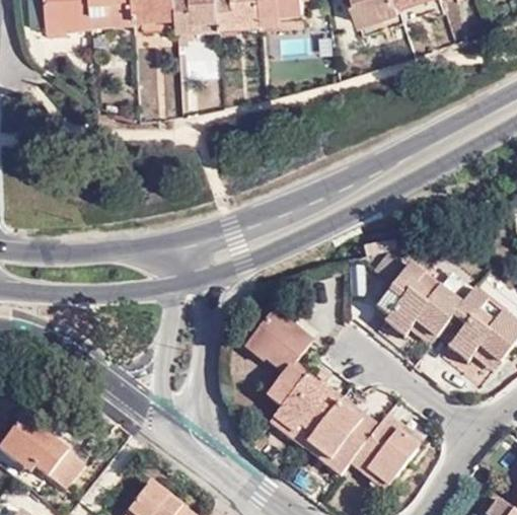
[(68,24),(91,23),(89,0),(45,0),(47,25),(68,24)]
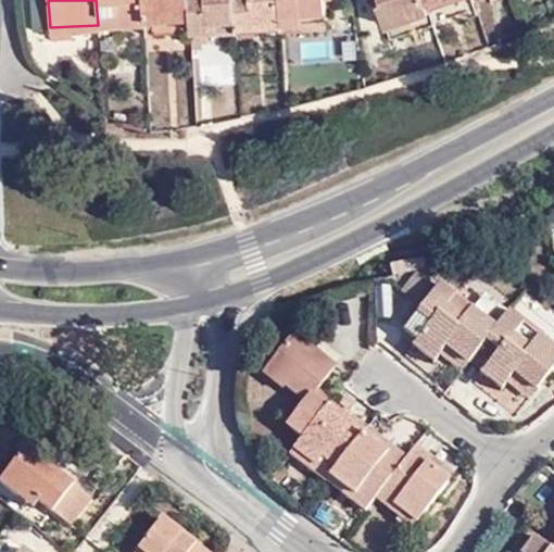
[(145,16),(143,0),(96,0),(98,25),(145,22),(145,16)]
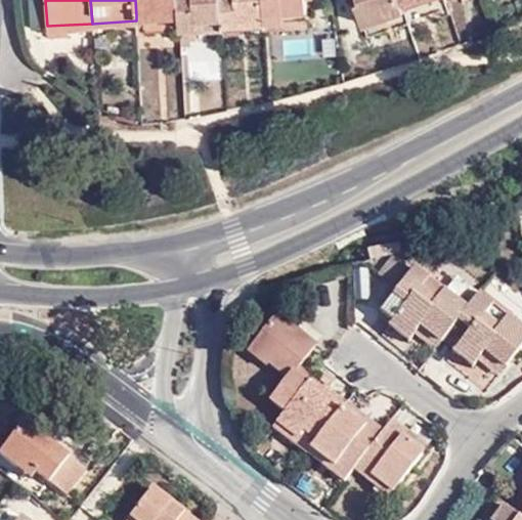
[(135,0),(136,15),(142,15),(178,13),(177,0),(135,0)]
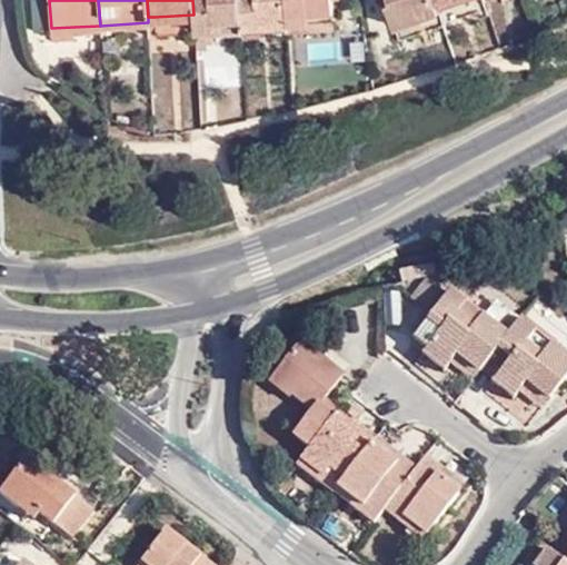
[(192,0),(194,15),(196,29),(212,28),(211,17),(240,16),(238,0),(192,0)]
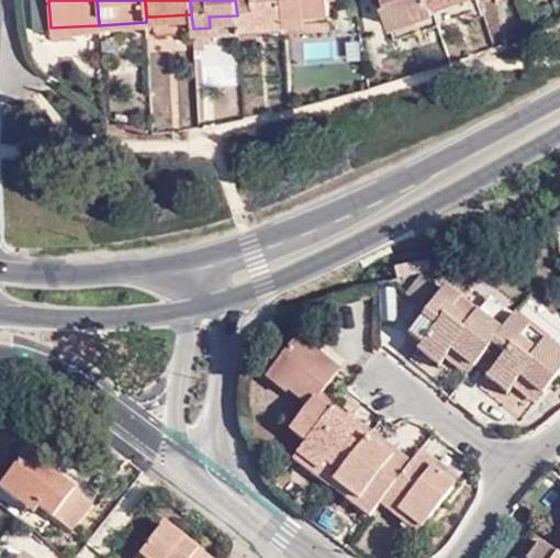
[(235,0),(237,15),(283,13),(281,0),(235,0)]
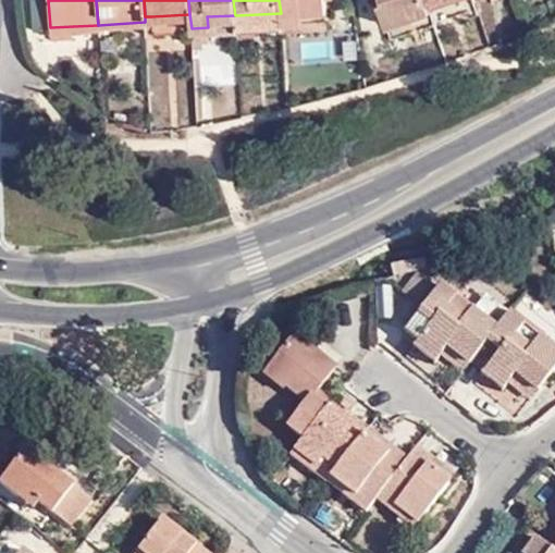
[(279,0),(281,13),(281,20),(301,17),(301,10),(327,8),(325,0),(279,0)]
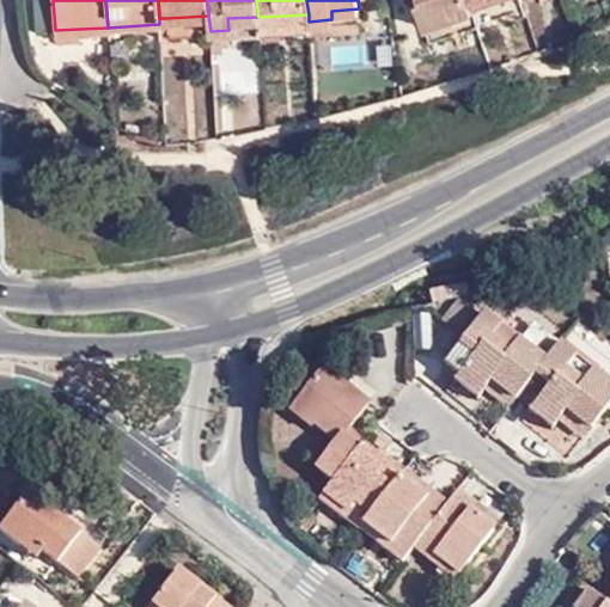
[(414,0),(424,25),(473,10),(469,0),(414,0)]
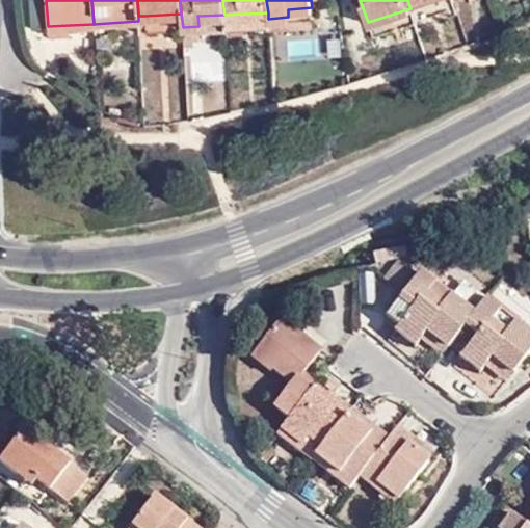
[(224,15),(226,25),(269,22),(268,19),(268,12),(224,15)]
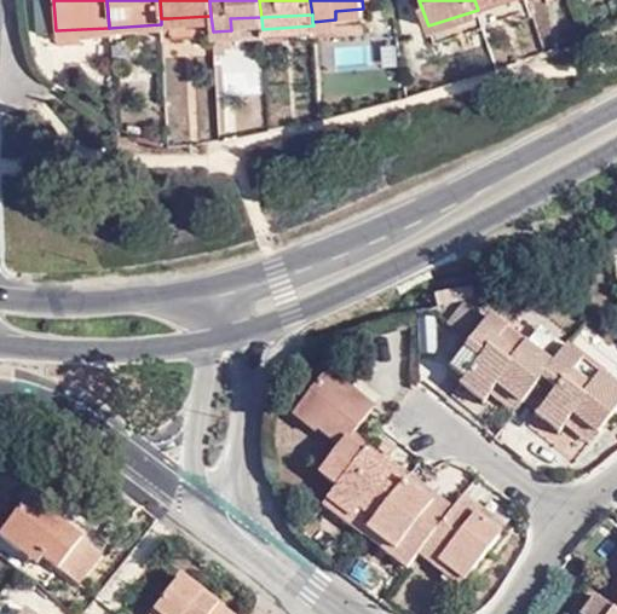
[(211,16),(168,18),(168,33),(213,32),(211,16)]
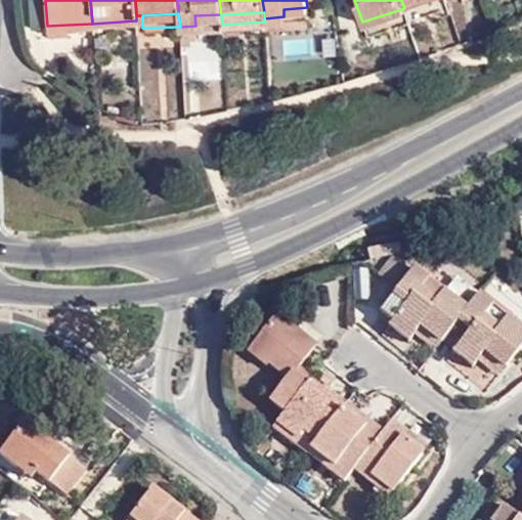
[(194,15),(196,26),(222,25),(221,14),(194,15)]
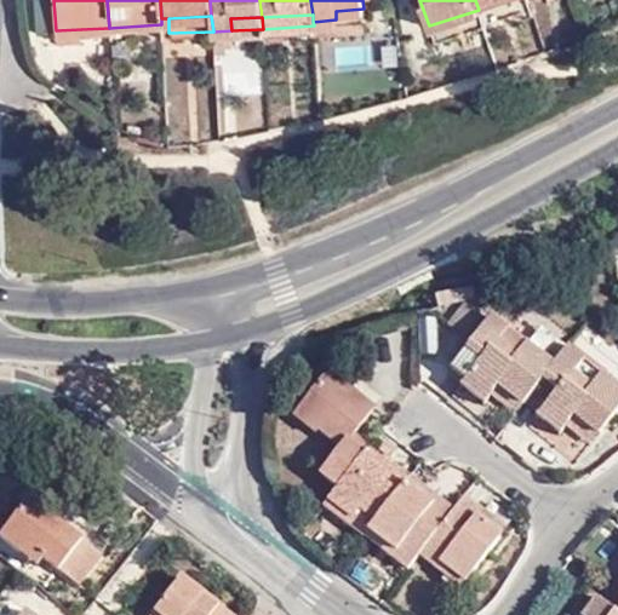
[(485,317),(463,299),(445,322),(468,340),(485,317)]
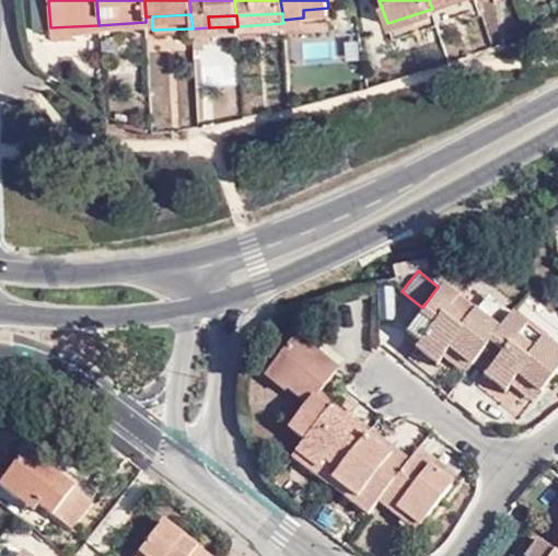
[(449,345),(471,362),(488,340),(508,314),(484,296),(474,308),(442,282),(438,287),(422,308),(405,331),(418,342),(415,346),(436,362),(441,354),(449,345)]
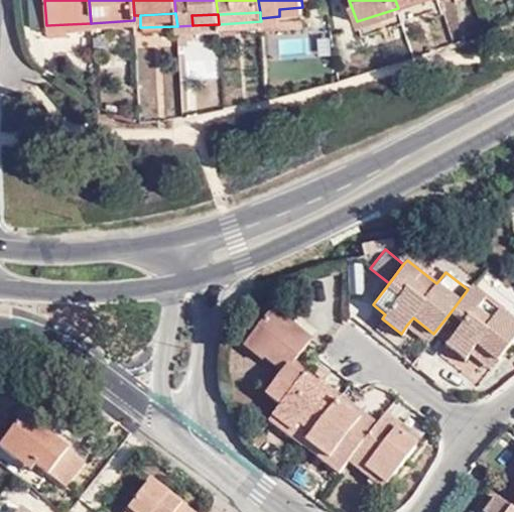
[(468,289),(450,313),(462,322),(444,344),(464,359),(470,351),(476,343),(496,359),(513,336),(513,318),(499,307),(490,318),(484,327),(470,315),(477,307),(485,296),(471,285),(468,289)]
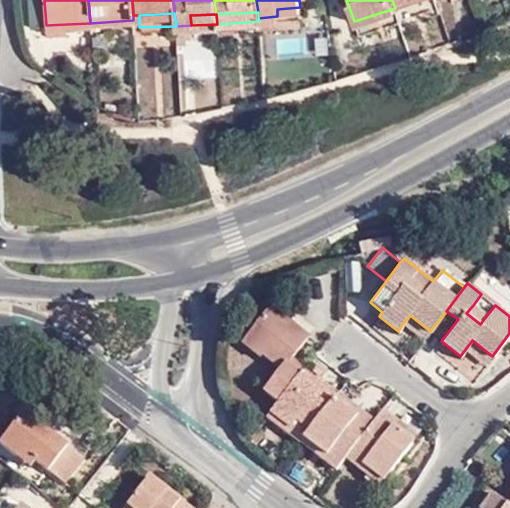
[(302,367),(311,356),(299,346),(308,333),(269,303),(243,336),(262,351),(260,353),(279,367),(262,389),(276,400),(298,372),(302,367)]
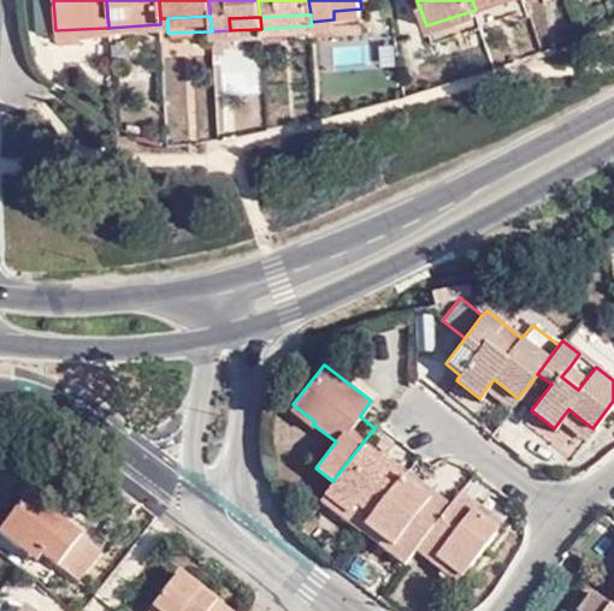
[(585,380),(570,367),(561,377),(578,390),(585,380)]
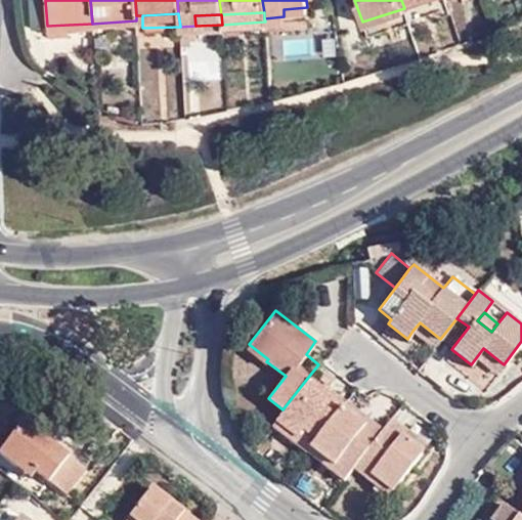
[(412,331),(434,347),(440,339),(420,322),(412,331)]
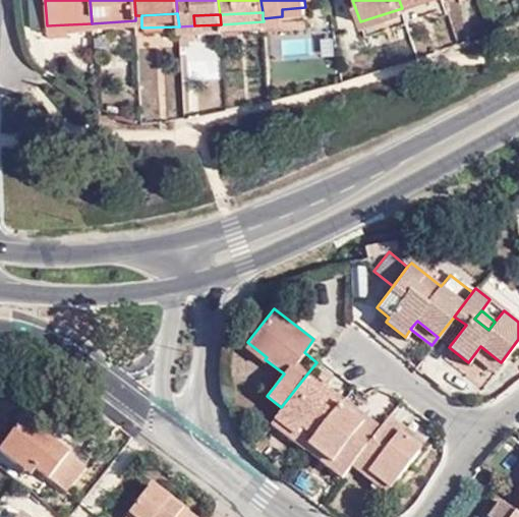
[(267,357),(247,342),(243,347),(263,362),(265,359),(267,357)]
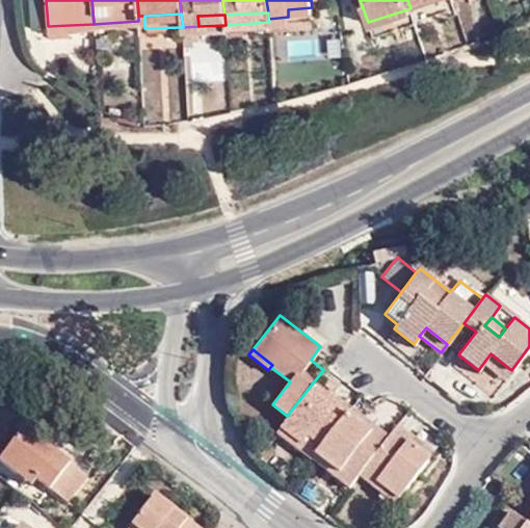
[(491,353),(484,362),(505,378),(511,370),(491,353)]
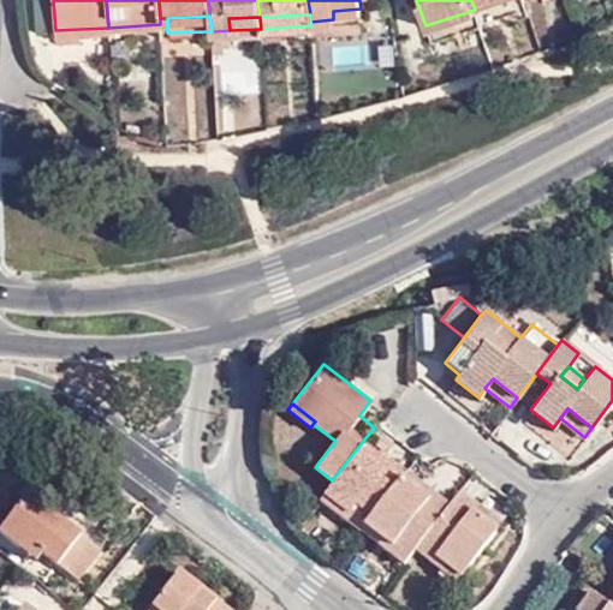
[(384,456),(363,441),(358,447),(379,462),(384,456)]
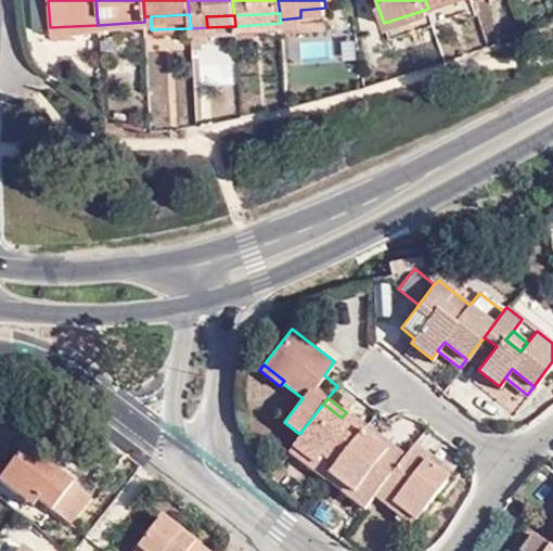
[(306,464),(323,478),(325,476),(330,471),(361,431),(363,427),(346,412),(342,418),(323,404),(299,434),(292,445),(309,459),(306,464)]
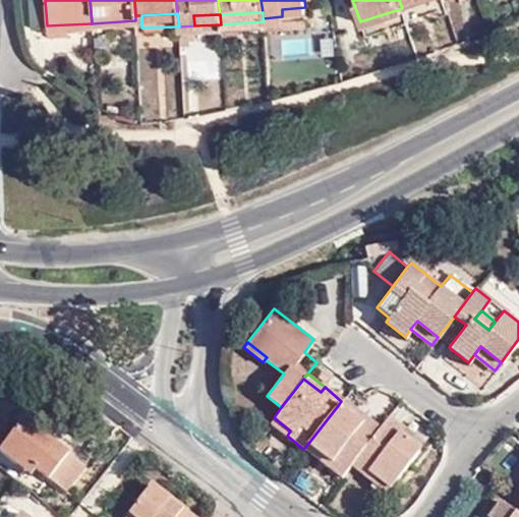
[(361,412),(343,398),(341,401),(339,404),(356,417),(361,412)]
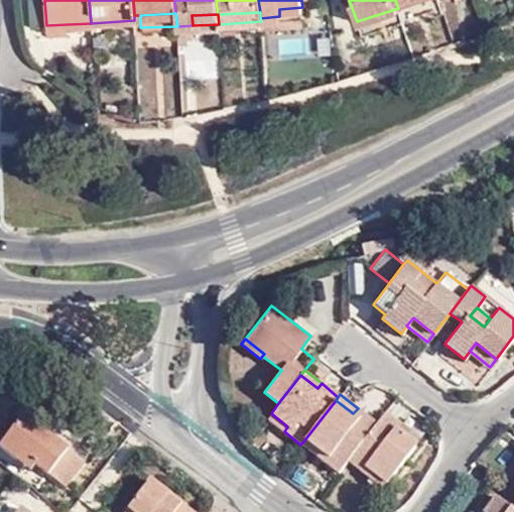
[(319,457),(338,471),(347,460),(376,422),(358,408),(353,413),(336,400),(306,437),(324,452),(319,457)]
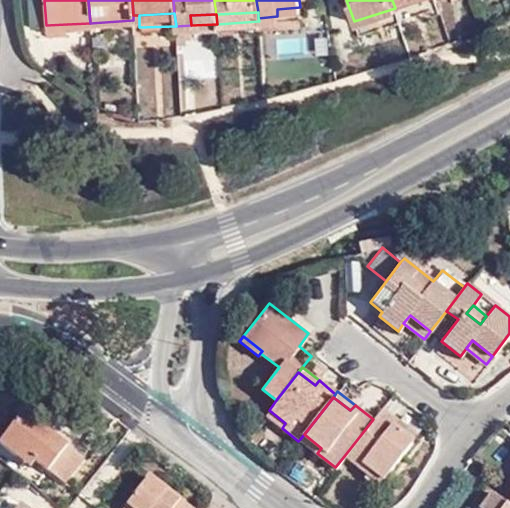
[(25,405),(0,436),(0,442),(29,465),(34,458),(46,469),(48,466),(64,479),(77,462),(82,456),(37,421),(40,418),(25,405)]
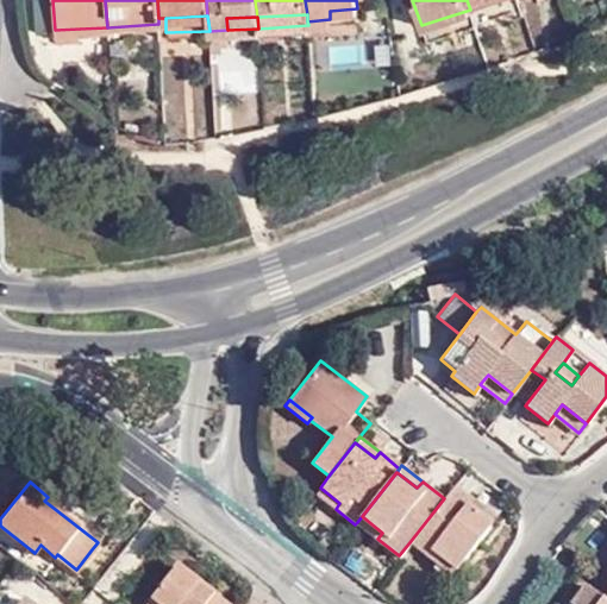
[(475,499),(455,484),(444,498),(410,542),(430,558),(435,552),(456,568),(492,522),(470,507),(475,499)]
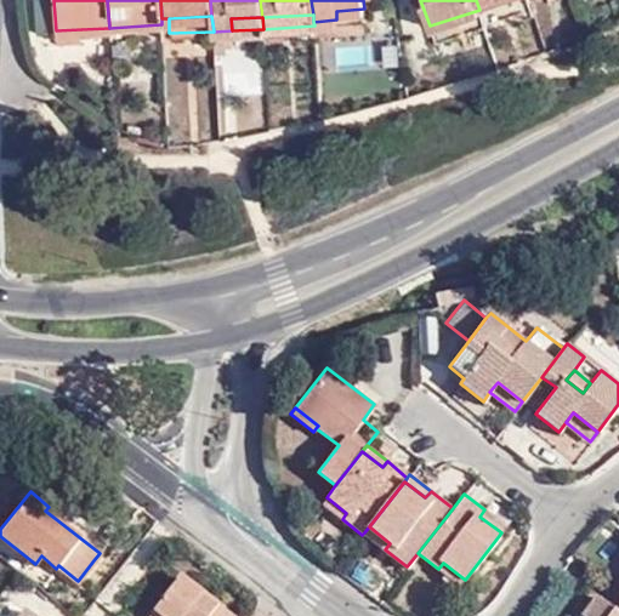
[(327,497),(322,503),(342,519),(346,513),(327,497)]
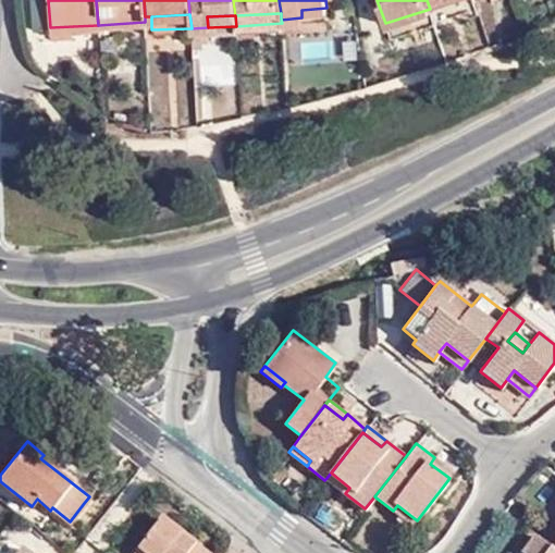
[(453,472),(434,457),(430,464),(449,478),(453,472)]
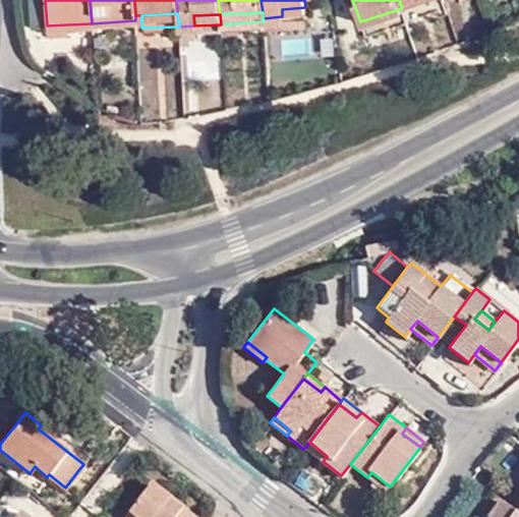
[(305,447),(323,461),(327,456),(309,442),(305,447)]
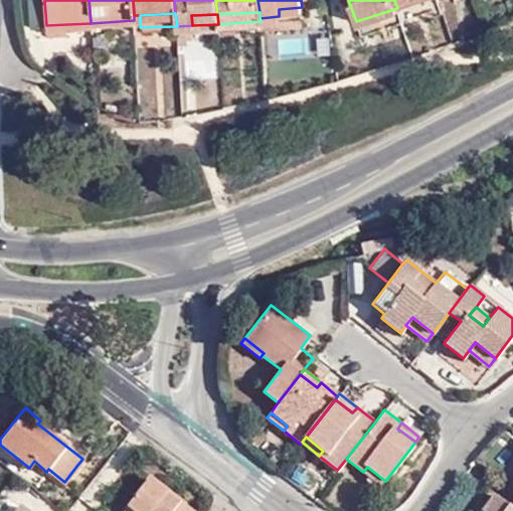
[(367,467),(363,472),(381,486),(385,481),(367,467)]
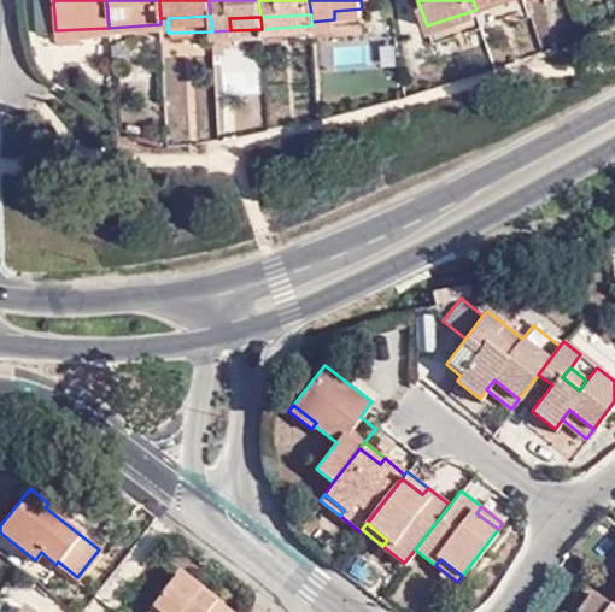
[(179,569),(151,605),(159,611),(232,611),(233,611),(179,569)]
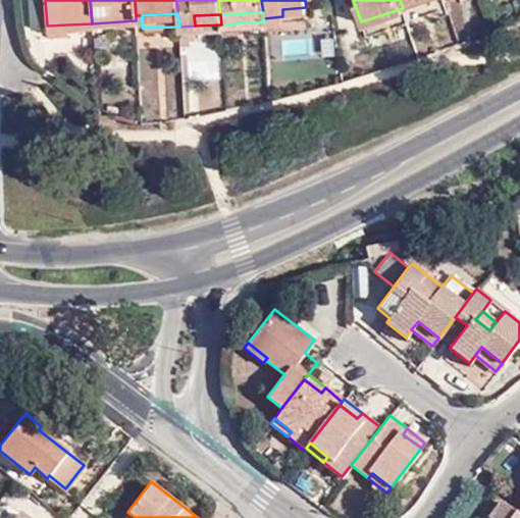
[(3,497),(0,502),(0,517),(10,517),(18,507),(3,497)]
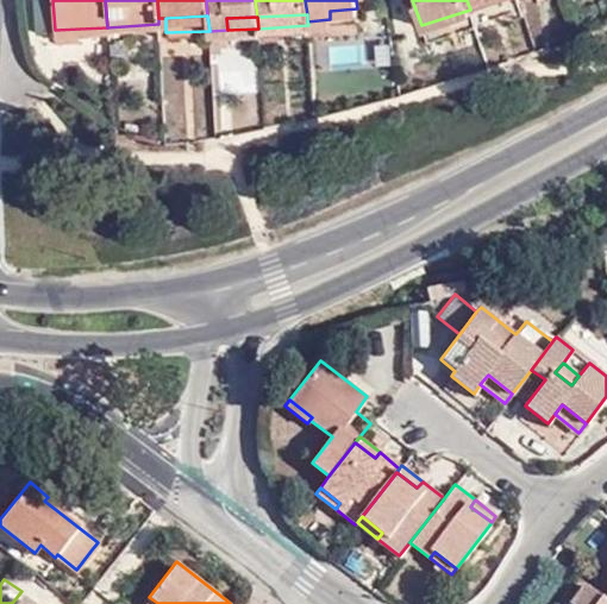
[(606,603),(606,589),(602,596),(584,582),(569,603),(606,603)]
